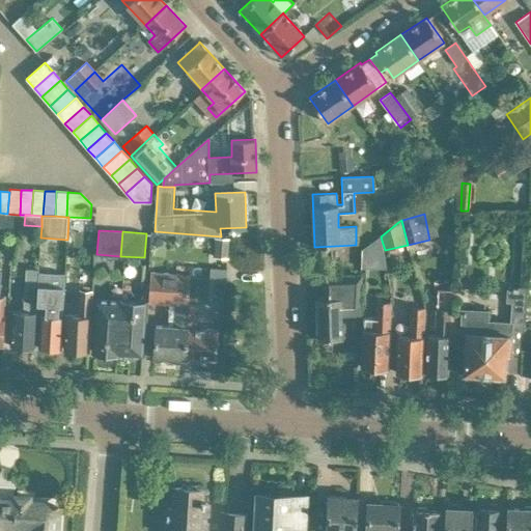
[(217,238),(216,256),(228,257),(229,239),(217,238)]
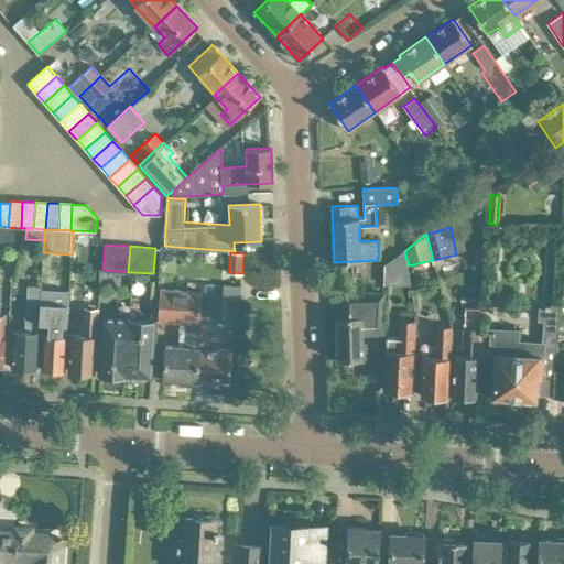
[(384,266),(384,277),(393,277),(393,266),(393,260),(384,266)]
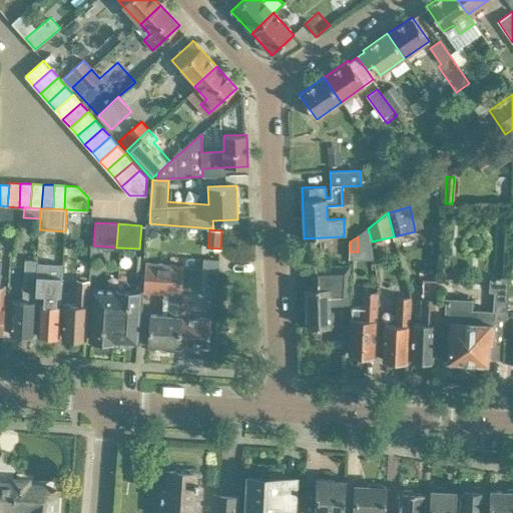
[(87,266),(101,270),(104,259),(90,254),(87,266)]
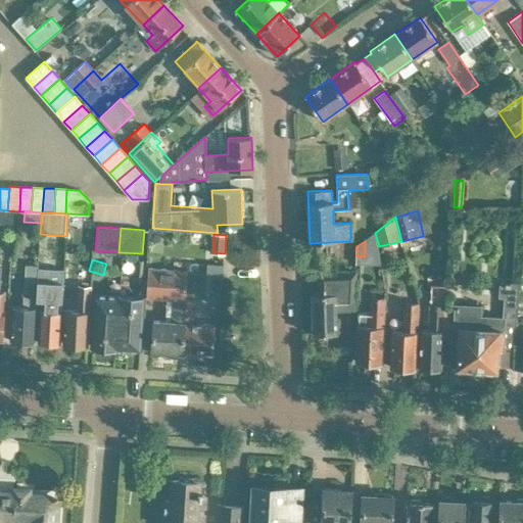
[(34,342),(39,266),(26,265),(24,306),(12,306),(10,341),(34,342)]
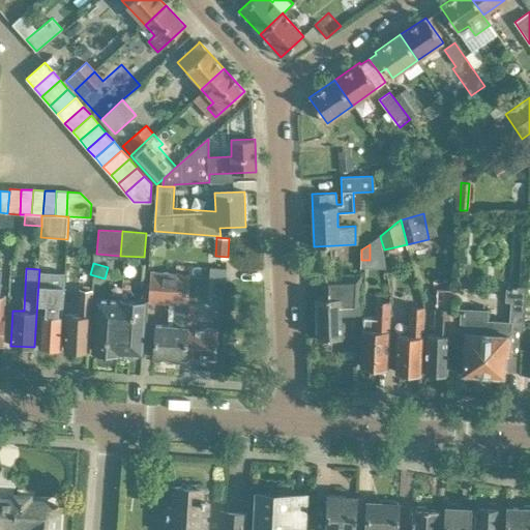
[(203,280),(226,281),(226,268),(203,268),(203,280)]
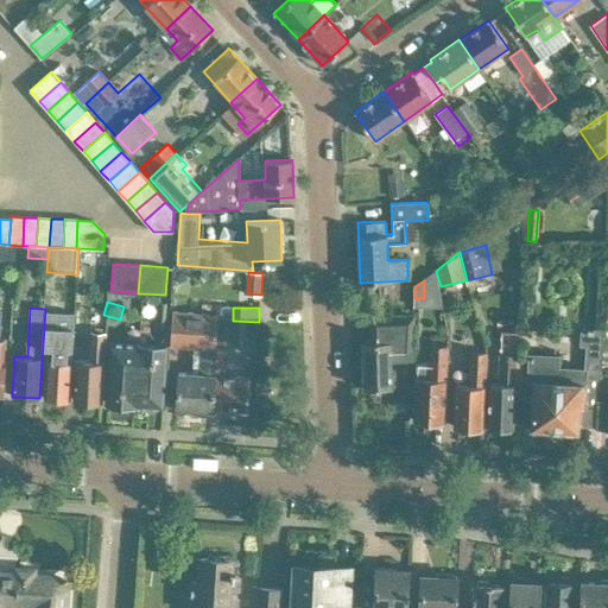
[(213,409),(216,348),(219,315),(172,312),(170,346),(206,348),(204,374),(178,373),(176,406),(213,409)]
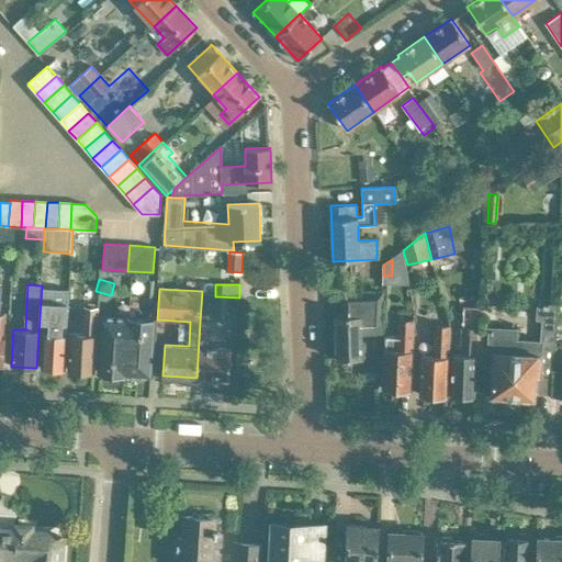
[(347,315),(366,314),(379,314),(380,292),(341,293),(343,308),(347,308),(347,315)]
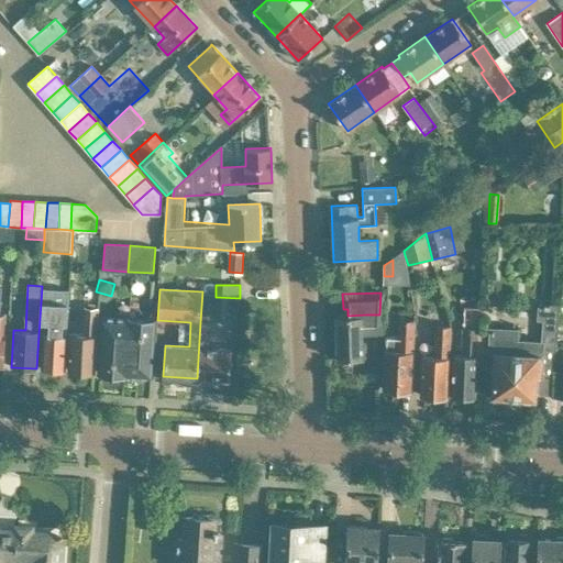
[(64,371),(68,299),(52,298),(50,335),(43,335),(41,368),(64,371)]
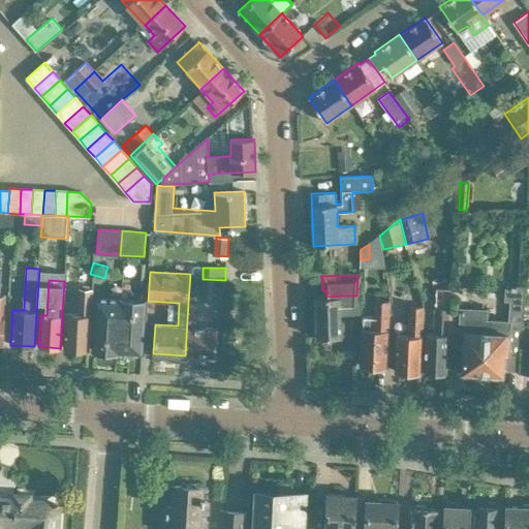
[(64,348),(88,349),(92,289),(80,288),(78,315),(66,314),(64,348)]
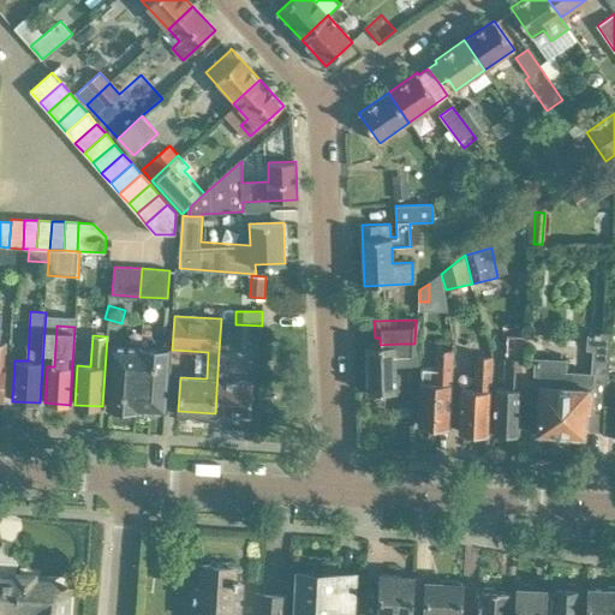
[(416,365),(415,344),(366,345),(366,377),(365,377),(365,387),(368,387),(368,392),(396,392),(395,365),(416,365)]
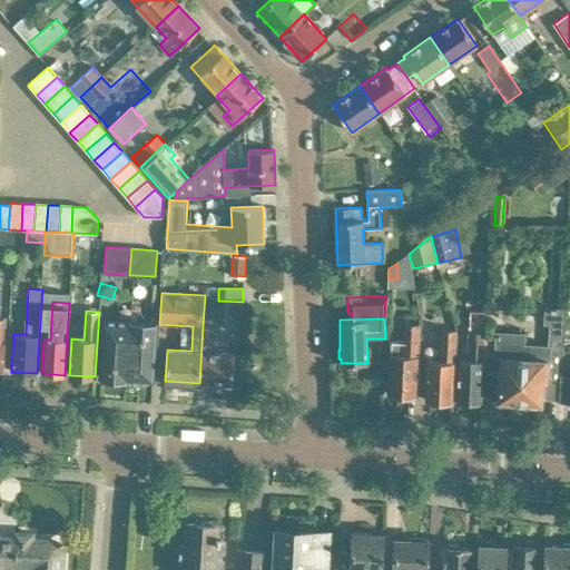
[(127,379),(130,323),(104,321),(100,376),(127,379)]
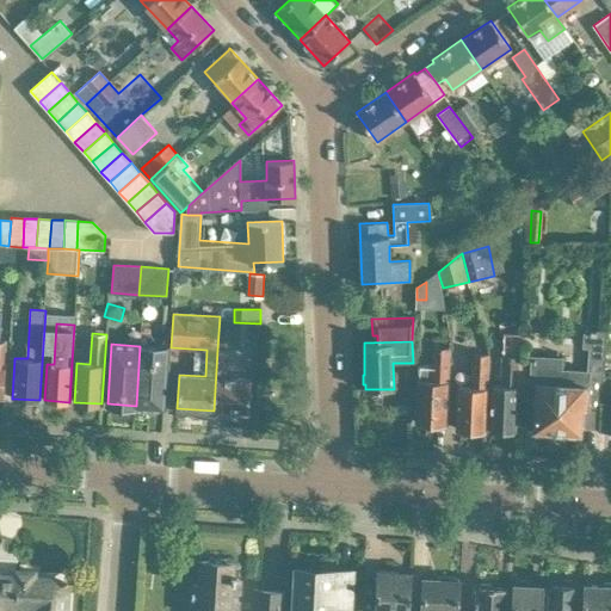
[(168,349),(140,346),(136,406),(165,407),(168,349)]
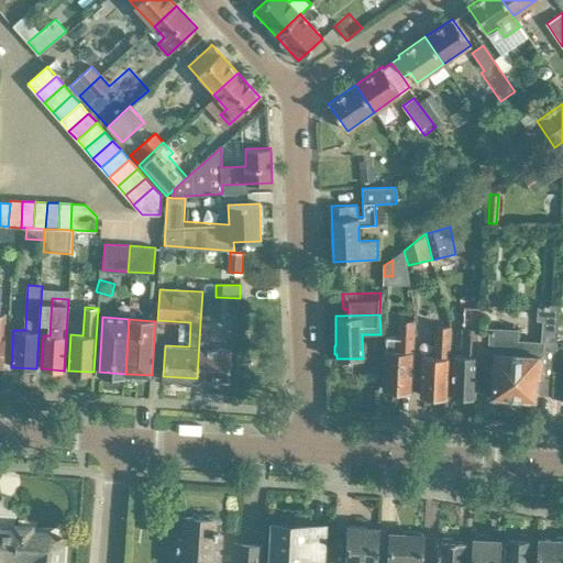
[(410,390),(415,320),(399,319),(398,338),(386,337),(383,389),(386,389),(388,392),(396,392),(398,389),(410,390)]
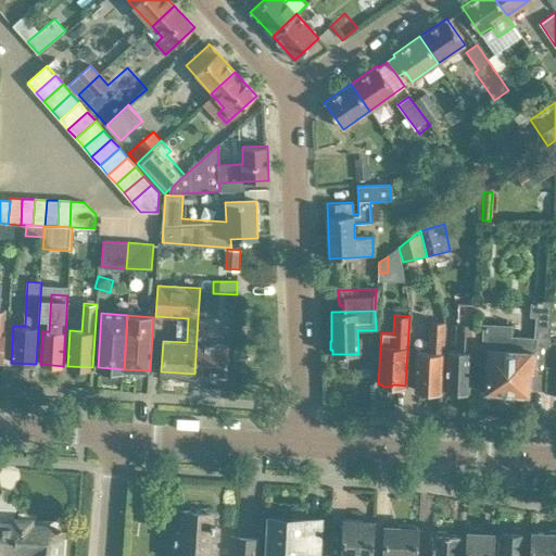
[(206,319),(198,318),(194,374),(226,376),(228,345),(205,343),(206,319)]
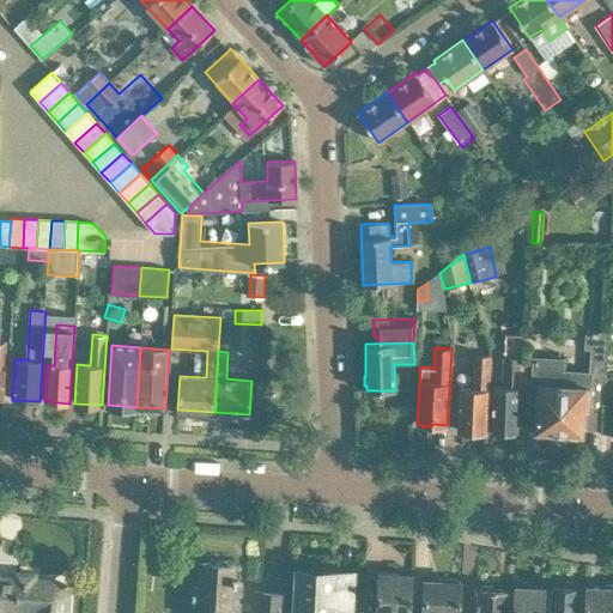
[(491,356),(487,356),(474,354),(472,388),(460,388),(457,430),(486,432),(491,356)]
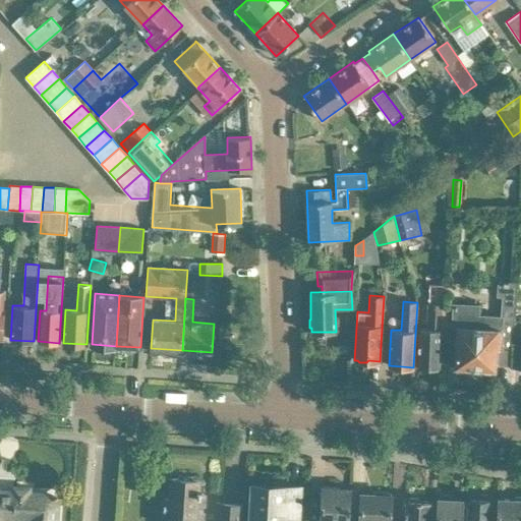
[(440,368),(443,305),(429,305),(428,331),(419,330),(417,367),(440,368)]
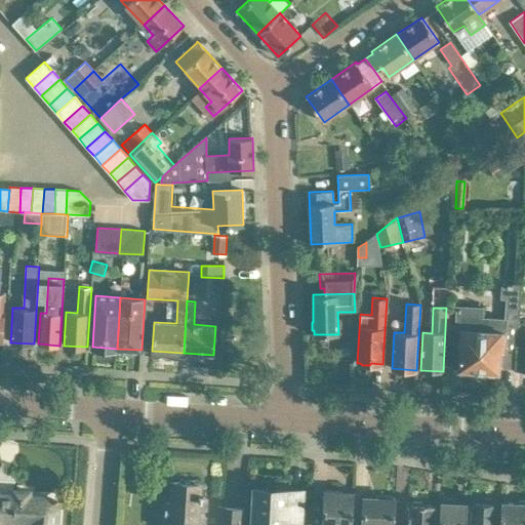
[(516,340),(517,321),(481,319),(482,309),(457,308),(456,329),(461,329),(460,340),(456,346),(460,351),(459,367),(497,369),(499,347),(503,348),(503,339),(516,340)]
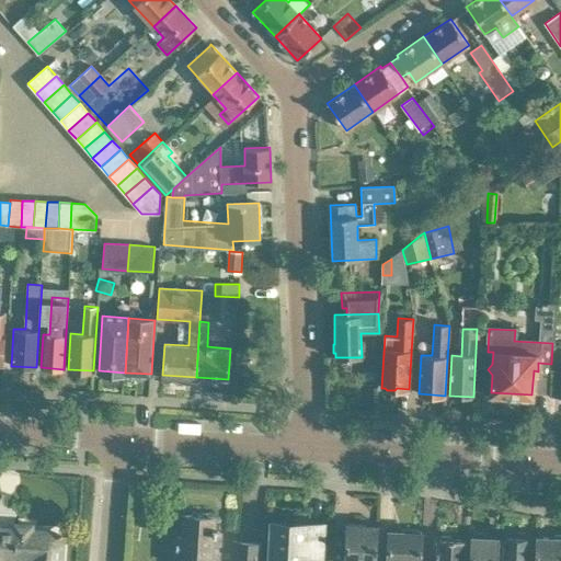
[(231,560),(217,560),(219,531),(216,531),(216,525),(214,525),(214,515),(207,515),(207,513),(193,512),(193,514),(185,514),(184,537),(178,536),(175,560),(261,560),(263,535),(262,545),(233,541),(231,560)]
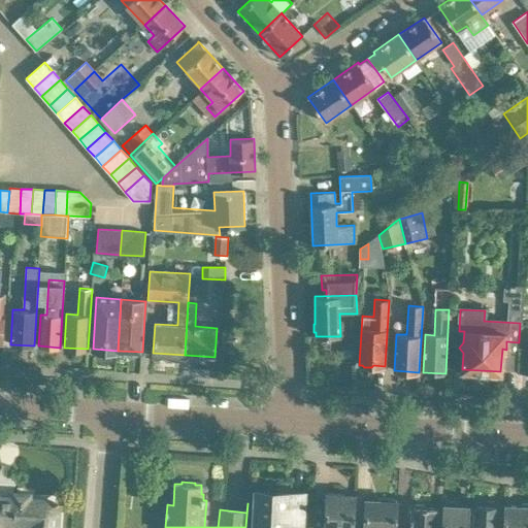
[(302,527),(303,514),(304,493),(290,492),(290,498),(257,496),(257,490),(255,490),(253,527),(302,527)]
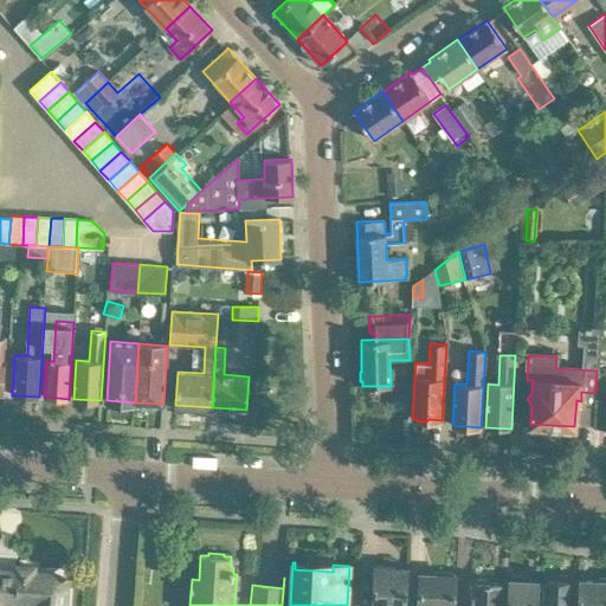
[(55,574),(33,573),(34,567),(15,566),(15,572),(0,569),(0,600),(34,603),(34,605),(65,605),(68,588),(68,586),(66,584),(65,581),(64,579),(62,578),(59,577),(57,575),(55,574)]
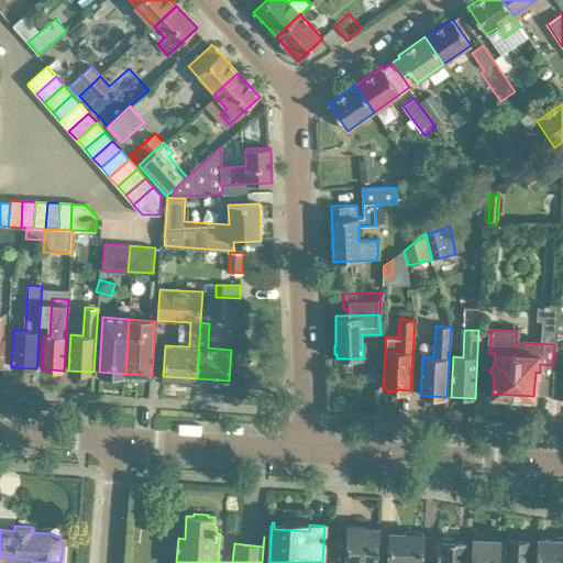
[(344,562),(377,562),(379,528),(377,528),(377,530),(366,530),(366,528),(346,527),(344,562)]
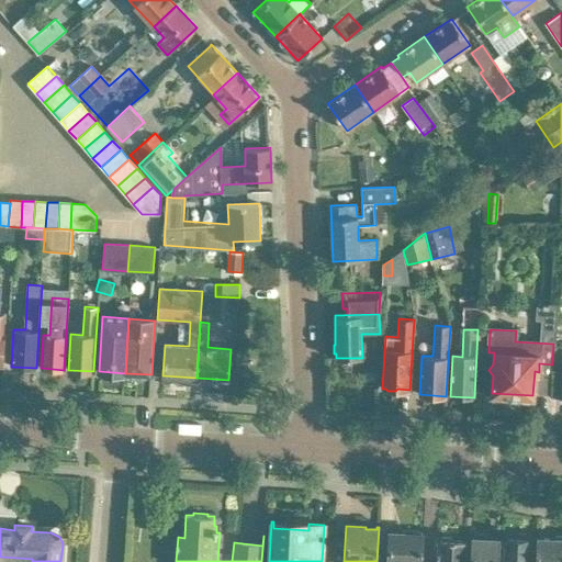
[(420,561),(423,534),(422,534),(422,535),(405,534),(405,532),(389,531),(388,561),(377,561),(420,561)]
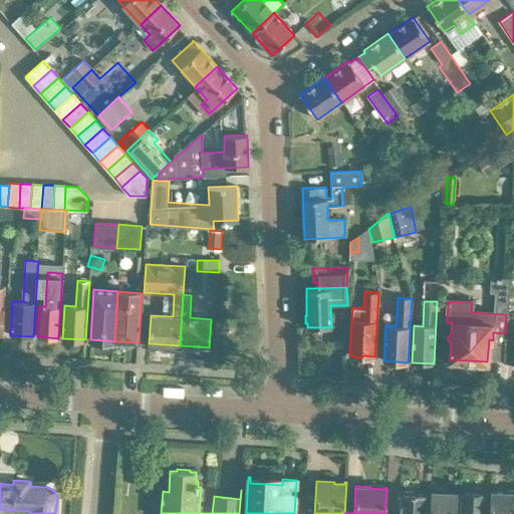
[(461,491),(459,513),(485,513),(486,492),(483,492),(481,488),(475,488),(473,491),(461,491)]
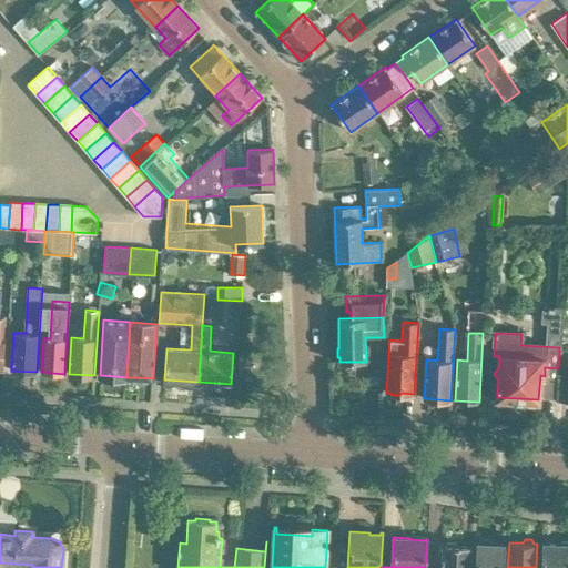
[(567,567),(567,541),(561,541),(561,544),(543,543),(540,567),(567,567)]
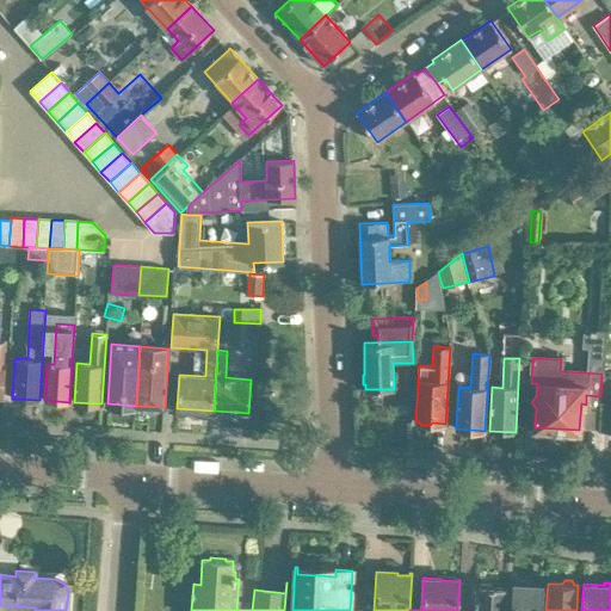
[(505,610),(507,587),(492,587),(492,585),(480,584),(480,586),(476,586),(476,598),(474,598),(474,604),(475,604),(475,610),(505,610)]
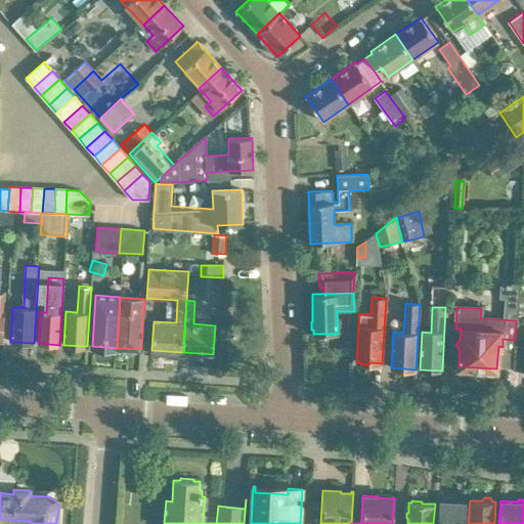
[(464,523),(466,503),(440,501),(439,522),(438,523),(464,523)]
